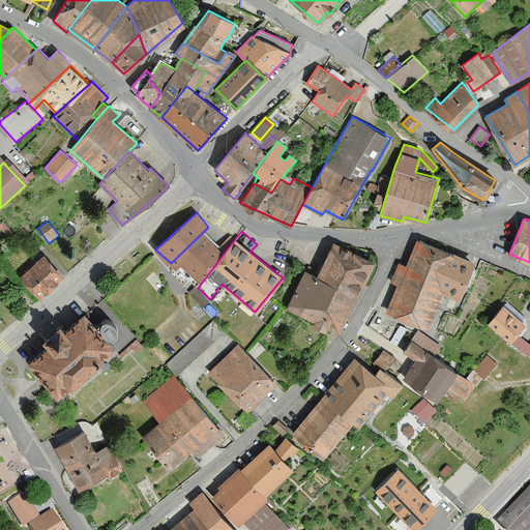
[(202,233),(171,263),(198,288),(224,254),(202,233)]
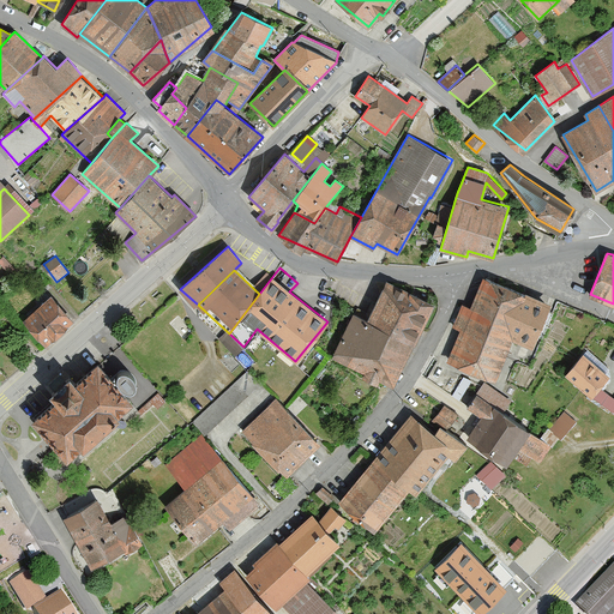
[(447,362),(495,381),(511,341),(530,349),(549,305),(483,277),(470,308),(462,305),(453,326),(461,329),(447,362)]
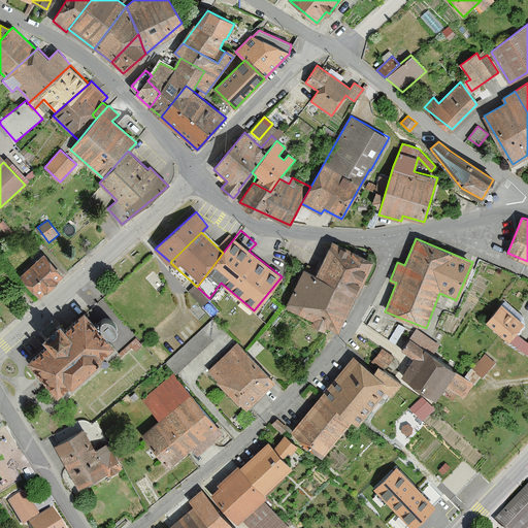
[(332,242),(316,274),(357,292),(371,261),(332,242)]
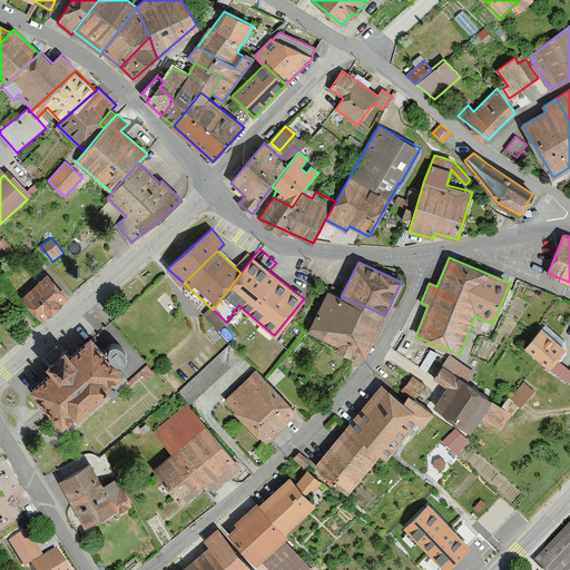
[(21,297),(42,321),(68,297),(47,274),(21,297)]
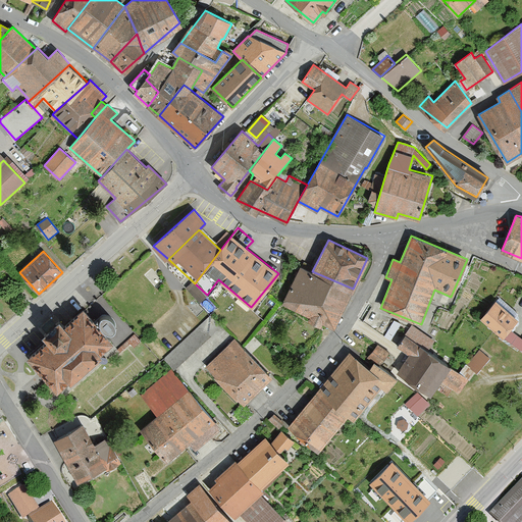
[(282,303),(335,326),(353,289),(312,271),(300,267),(282,303)]
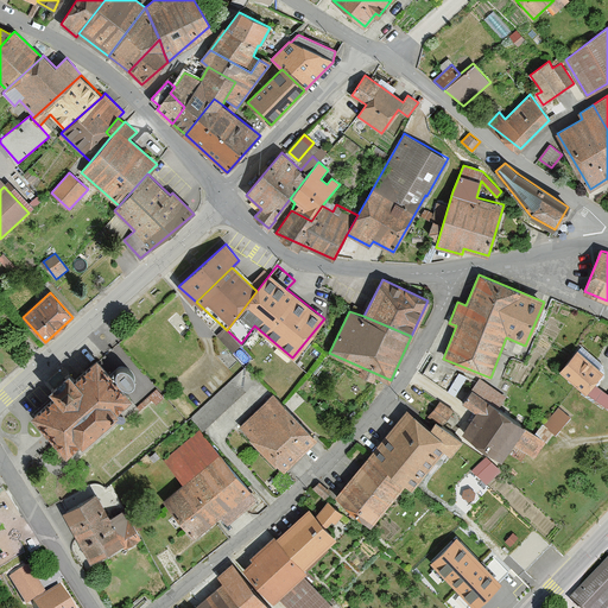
[(577,349),(559,371),(586,393),(588,391),(595,382),(603,372),(577,349)]
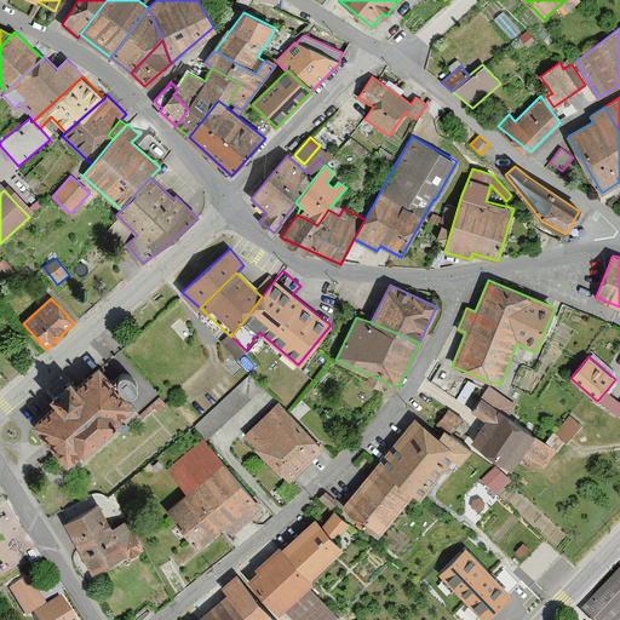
[(56,403),(33,425),(68,464),(82,451),(85,453),(120,420),(119,418),(133,405),(98,366),(76,386),(70,379),(51,397),(56,403)]
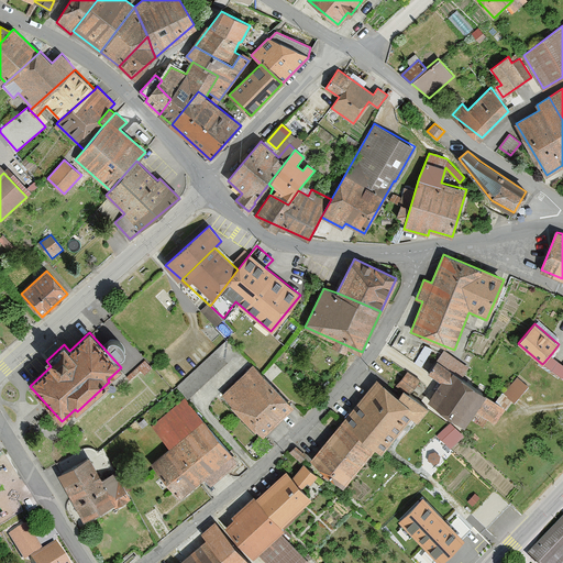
[(228,339),(177,387),(188,398),(239,351),(228,339)]
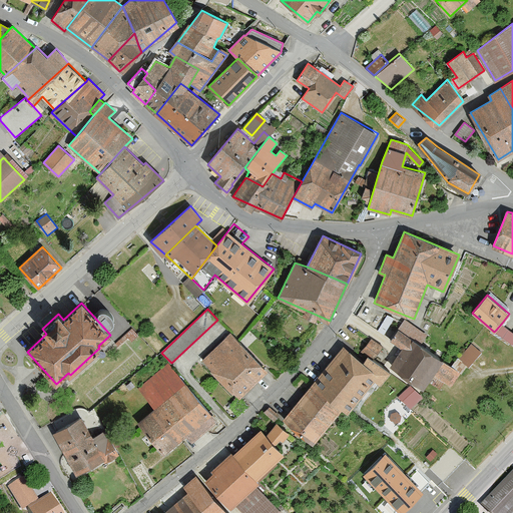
[(393,318),(387,315),(379,331),(385,334),(393,318)]
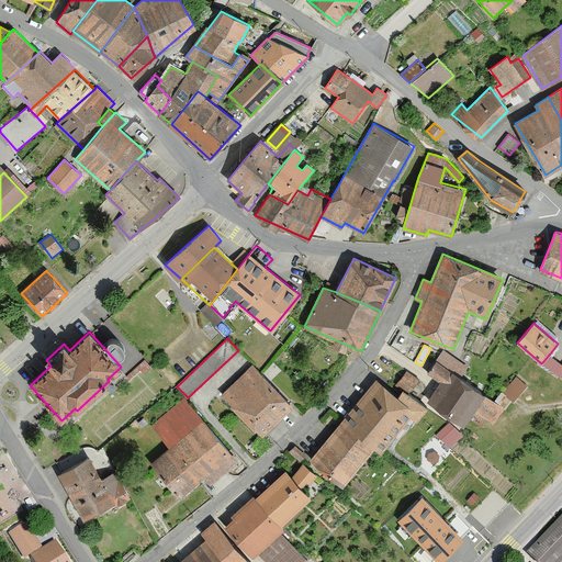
[(445,350),(437,361),(460,378),(468,367),(445,350)]
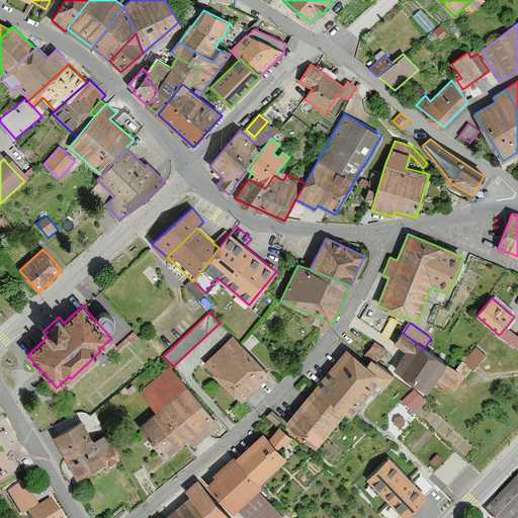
[(517,335),(507,326),(501,333),(517,347),(517,345),(517,335)]
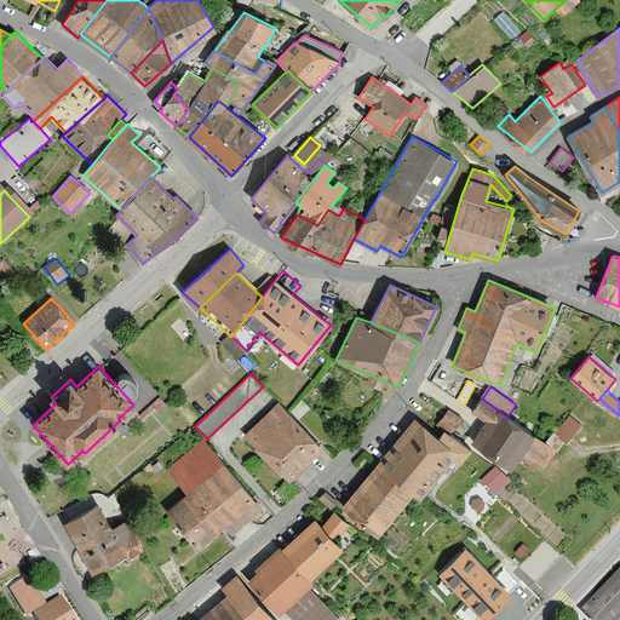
[(471,442),(510,470),(517,459),(532,469),(538,460),(545,466),(556,451),(507,417),(482,399),(472,412),(486,422),(471,442)]
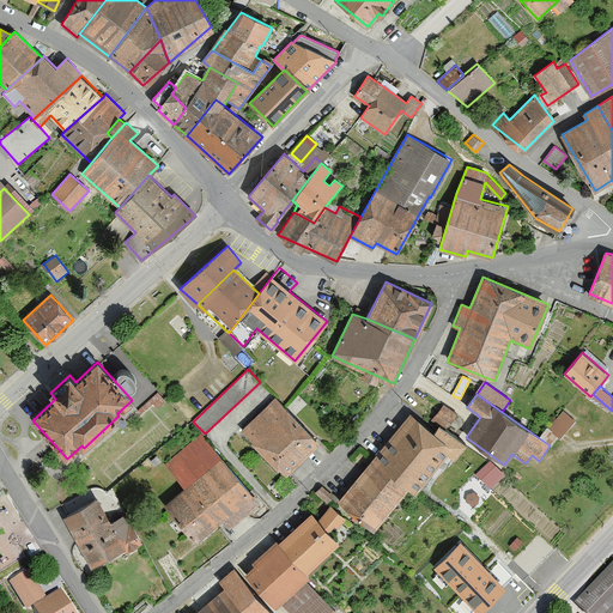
[(242,429),(286,474),(320,442),(274,396),(242,429)]
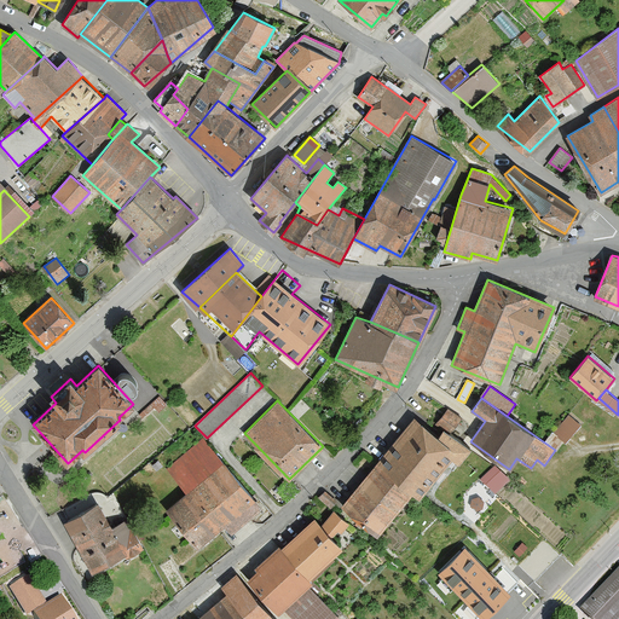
[(437,423),(444,429),(449,433),(461,418),(449,409),(437,423)]
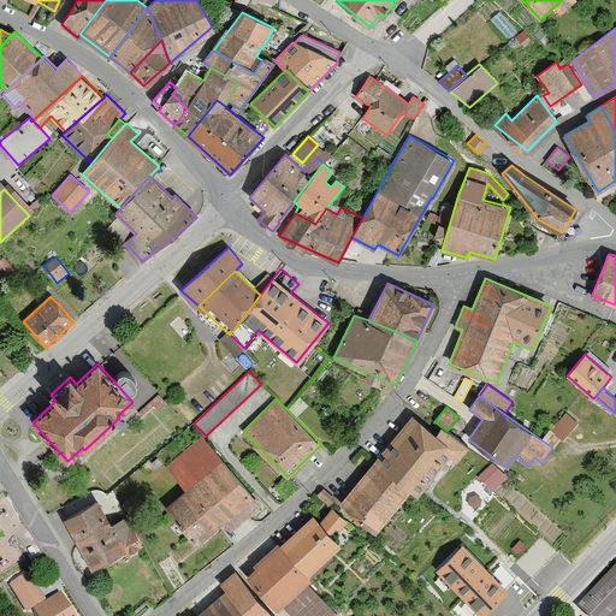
[(567,413),(550,431),(561,442),(578,424),(567,413)]
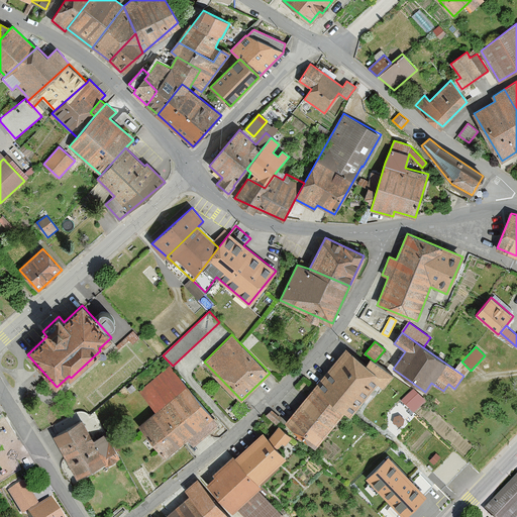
[(315,387),(344,411),(350,415),(378,382),(383,386),(392,376),(375,362),(371,358),(367,364),(347,347),(315,387)]
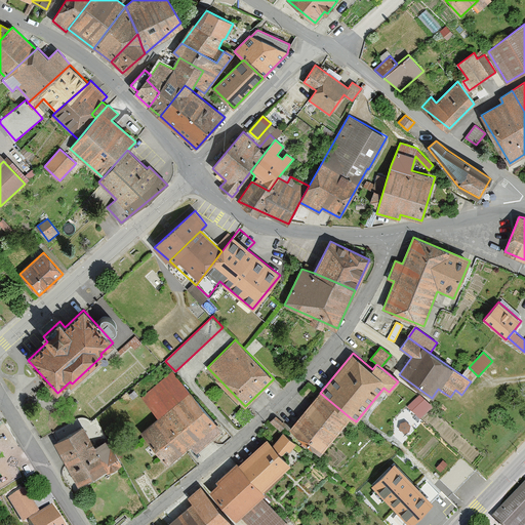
[(142,433),(168,463),(190,444),(196,451),(223,429),(172,371),(143,398),(160,417),(142,433)]
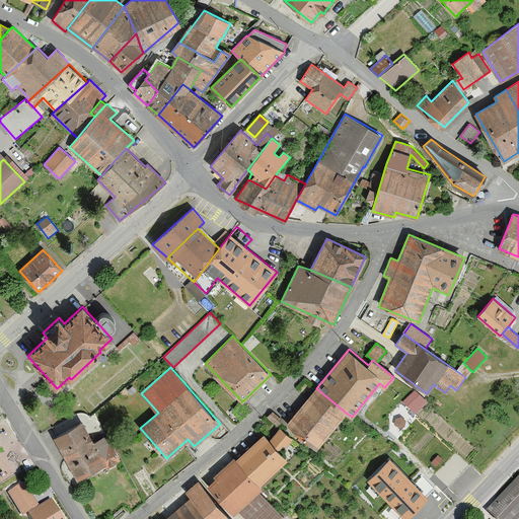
[(287,424),(316,448),(346,413),(316,388),(287,424)]
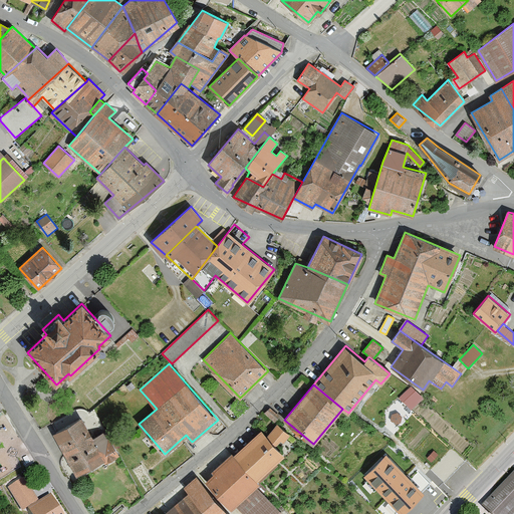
[(411,386),(400,398),(412,410),(423,398),(411,386)]
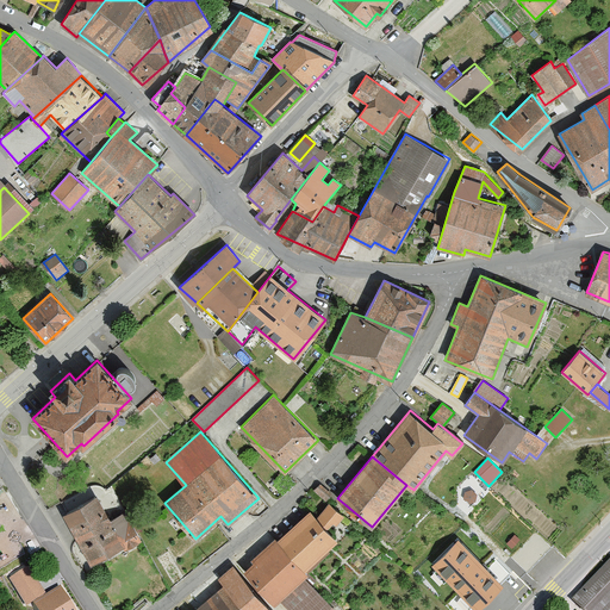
[(324,495),(330,490),(323,481),(317,486),(324,495)]
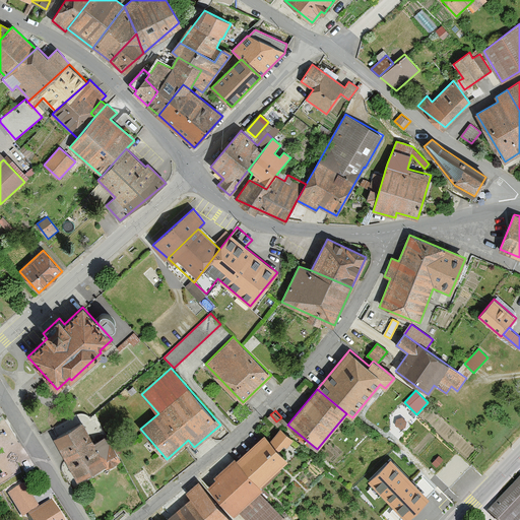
[(55,438),(77,478),(105,464),(107,467),(120,459),(107,436),(93,443),(83,423),(55,438)]
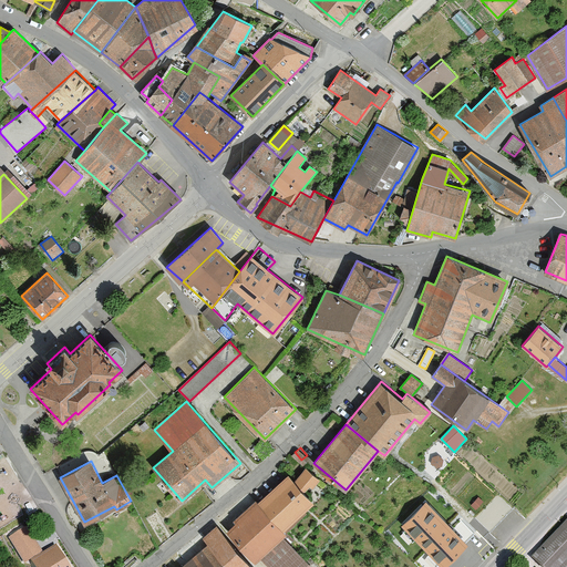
[(258,502),(285,529),(313,502),(303,491),(310,485),(312,486),(319,481),(306,467),(294,480),(288,474),(258,502)]
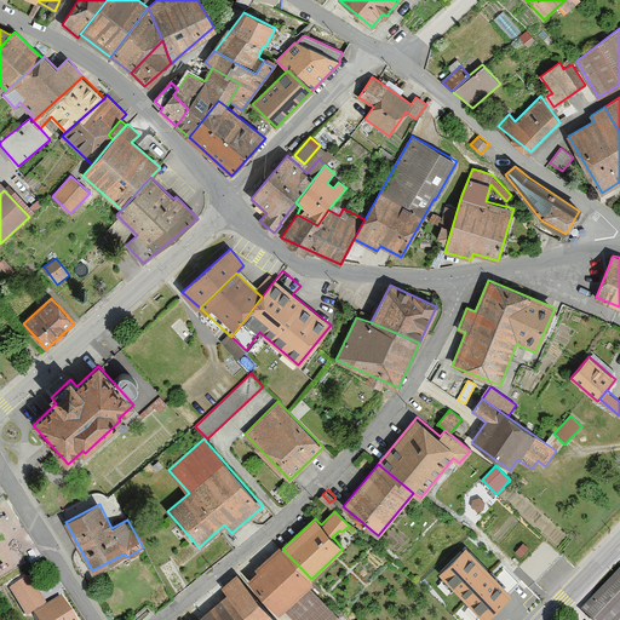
[(535,581),(562,556),(545,539),(520,566),(535,581)]
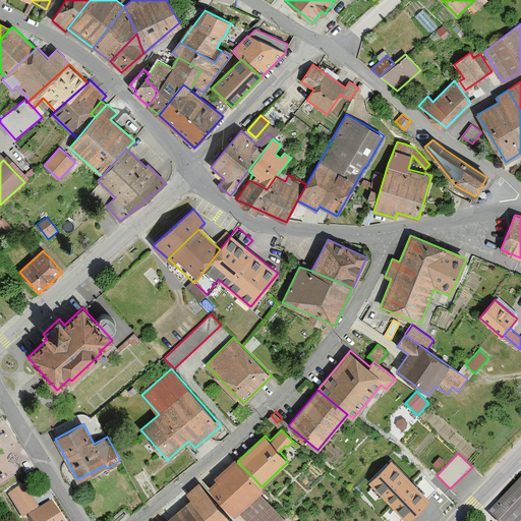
[(239,511),(248,520),(287,520),(261,493),(264,489),(262,486),(237,461),(234,459),(215,477),(217,479),(208,487),(235,516),(239,511)]
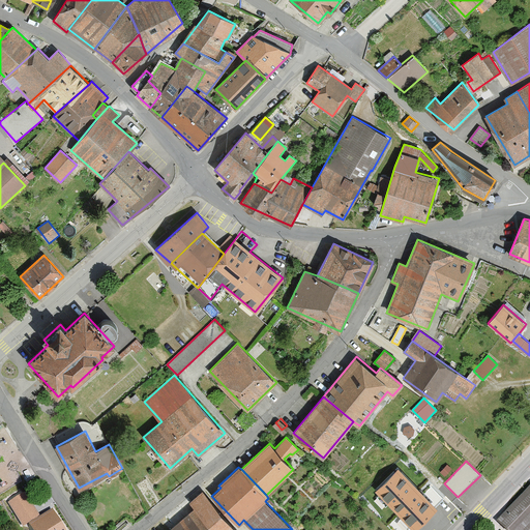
[(398,469),(376,491),(400,516),(413,529),(414,529),(415,529),(437,508),(435,506),(420,491),(398,469)]
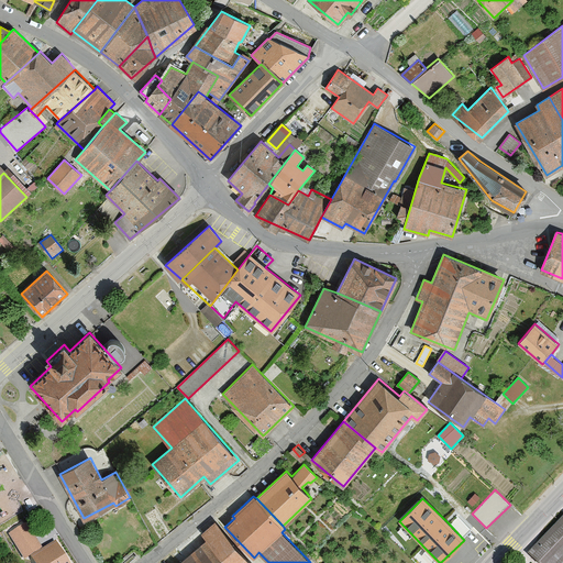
[(454,514),(446,521),(462,538),(470,530),(454,514)]
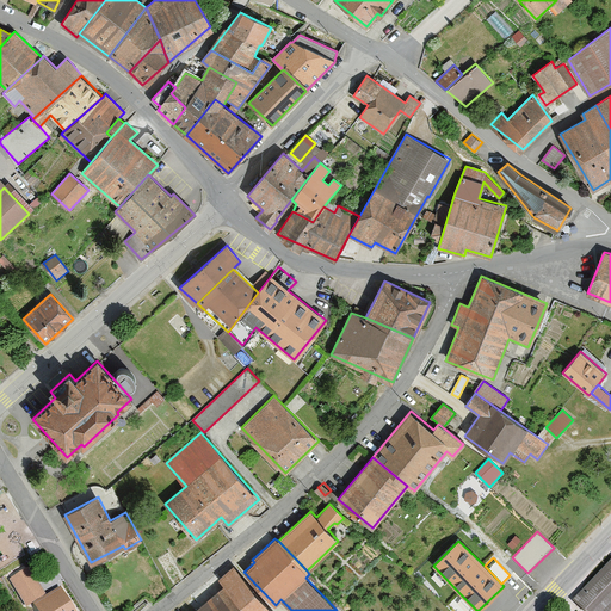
[(610,610),(610,561),(573,600),(584,610),(610,610)]
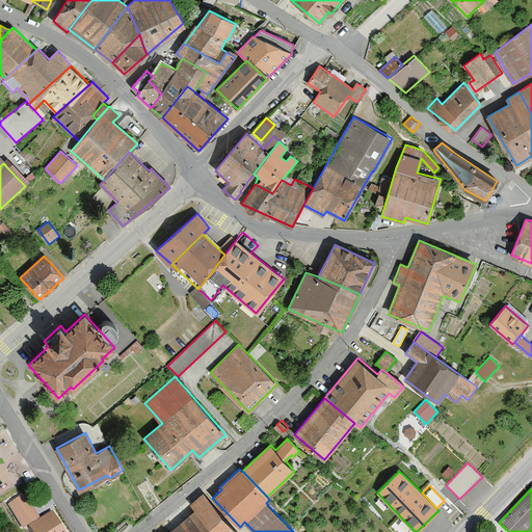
[(168,531),(237,531),(203,493),(190,503),(195,508),(168,531)]
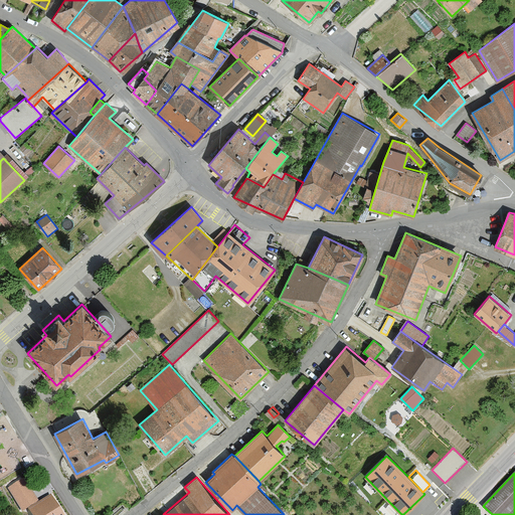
[(25,479),(9,489),(22,510),(38,500),(25,479)]
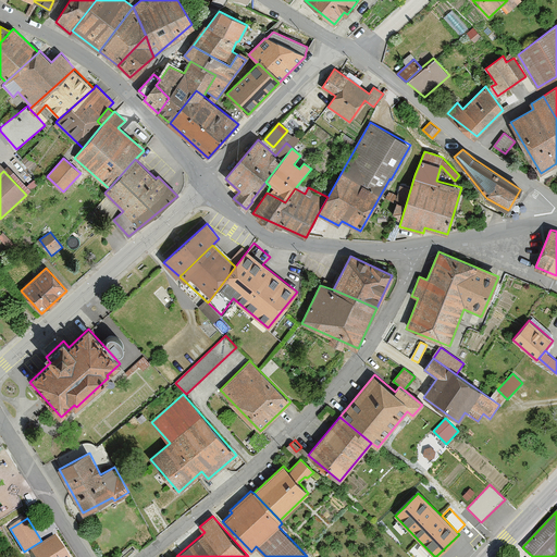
[(69,556),(56,536),(31,552),(34,556),(69,556)]
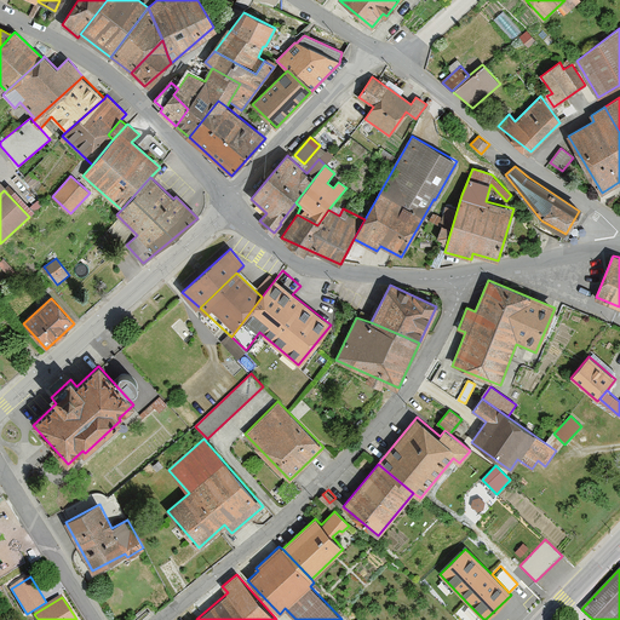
[(481,619),(483,619),(468,603),(455,614),(460,619),(481,619)]
